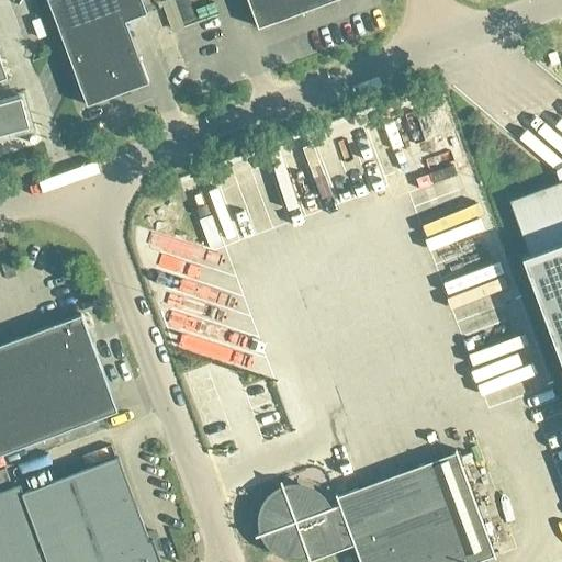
[(148,81),(125,20),(147,12),(142,0),(47,0),(48,0),(87,104),(148,81)]
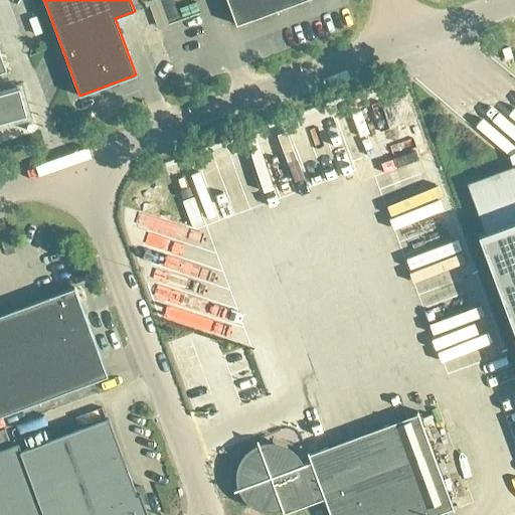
[(173,0),(160,0),(167,19),(179,15),(173,0)]
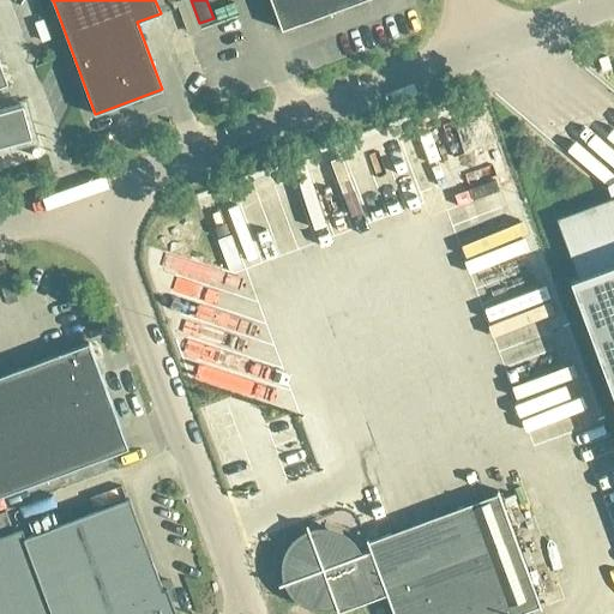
[(270,0),(282,29),(361,0),(270,0)]
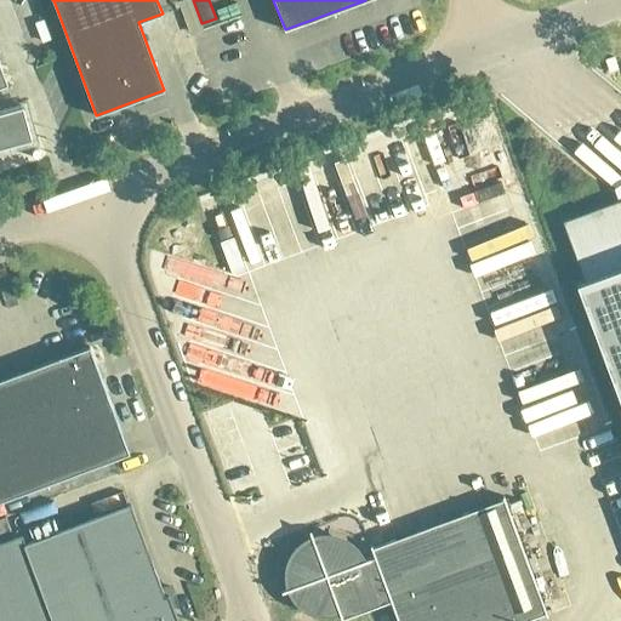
[(0,86),(7,84),(0,62),(0,148),(33,140),(23,106),(0,112),(0,86)]
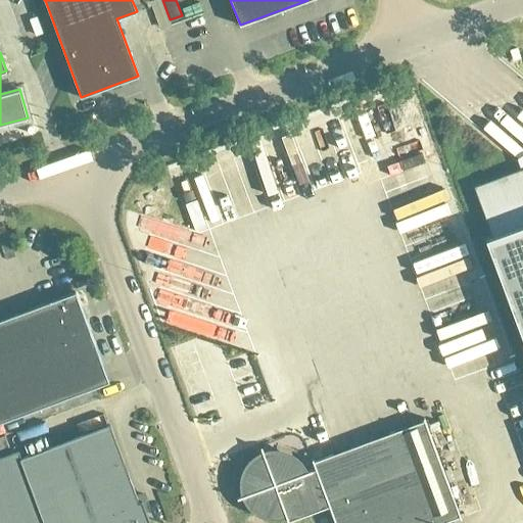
[(522,168),(474,186),(492,236),(486,238),(522,337),(522,168)]
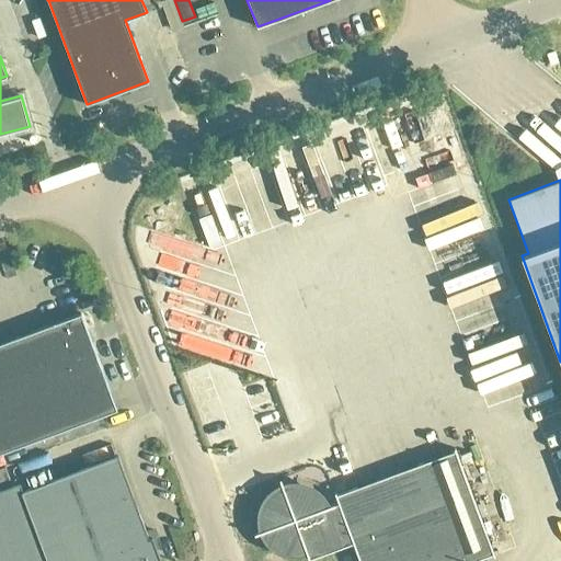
[(0,453),(117,410),(105,377),(81,312),(0,342),(0,453)]
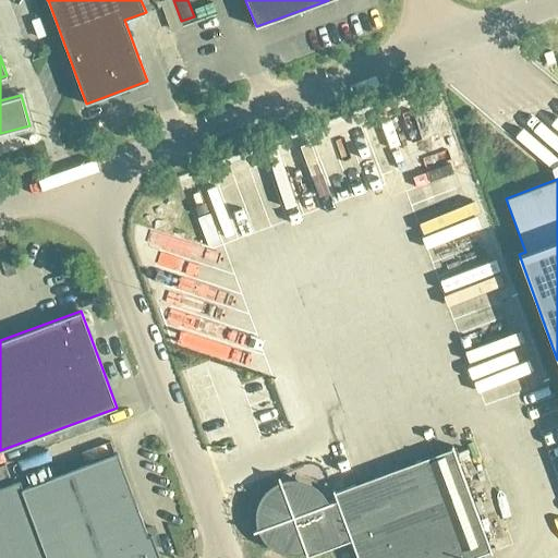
[(464,476),(452,446),(451,446),(452,448),(335,492),(334,489),(332,489),(337,499),(317,507),(316,505),(315,501),(313,499),(311,497),(310,496),(307,495),(305,494),(303,492),(300,492),(298,490),(293,490),(291,490),(288,490),(283,493),(281,493),(279,495),(276,497),(275,498),(273,500),(271,502),(270,505),(269,506),(268,508),(267,510),(267,513),(267,516),(267,518),(267,521),(267,522),(268,525),(256,530),(256,531),(266,528),(267,531),(269,533),(271,536),(274,538),(276,541),(278,543),(283,545),(286,545),(288,546),(291,546),(294,546),(298,546),(301,545),(303,545),(307,557),(308,557),(308,555),(351,540),(358,557),(470,557),(490,550),(490,553),(493,553),(472,498),(464,476)]
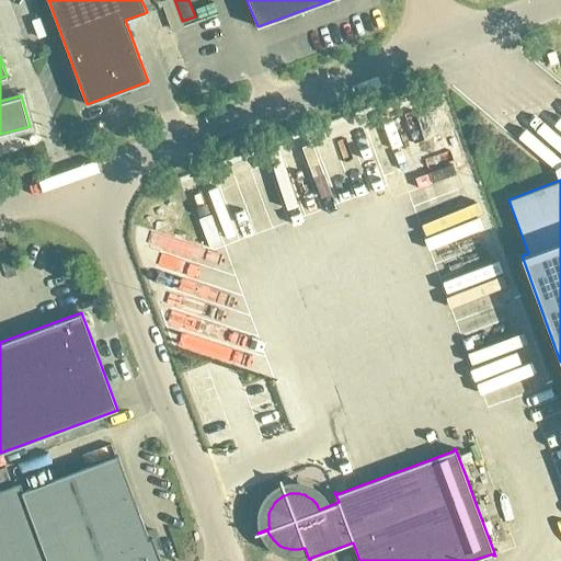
[(160,560),(151,537),(148,538),(117,456),(22,491),(45,554),(47,560),(160,560)]
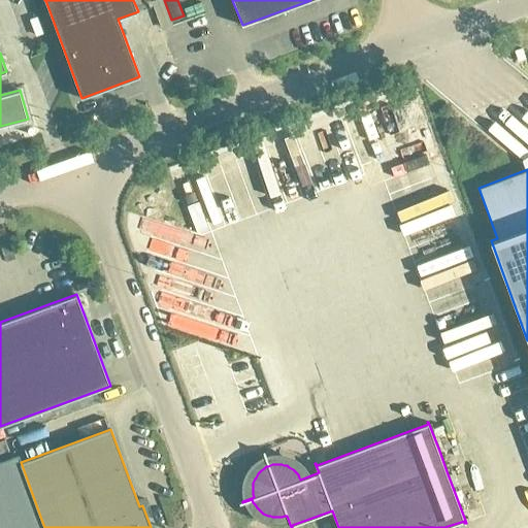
[(0,527),(44,527),(42,522),(21,462),(18,456),(0,462),(0,527)]
